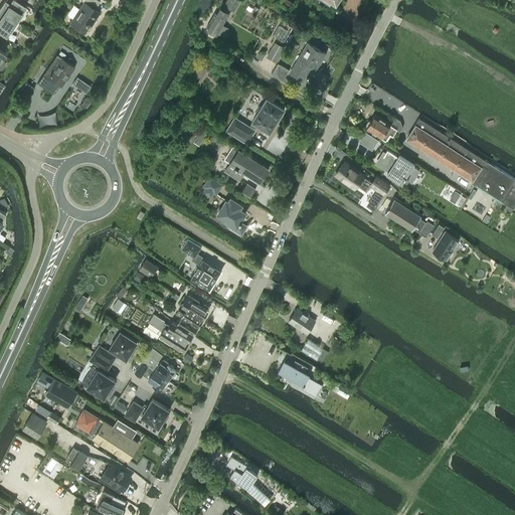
[(0,6),(0,10),(16,21),(22,12),(21,11),(24,6),(14,0),(11,0),(9,3),(4,0),(0,6)]
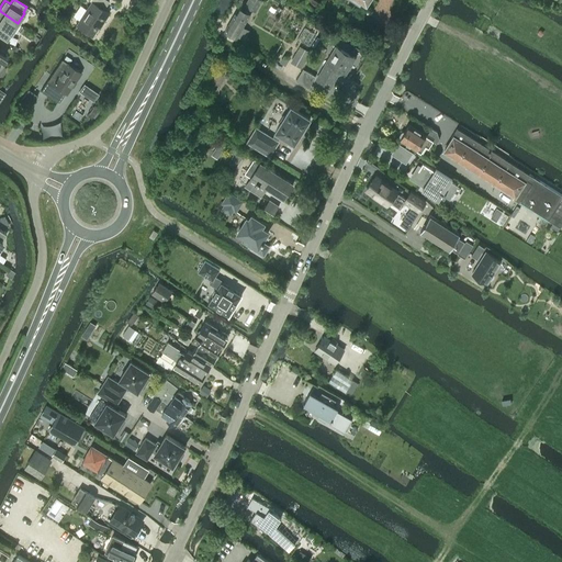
[(109,13),(103,10),(109,1),(107,0),(89,0),(91,1),(76,24),(91,35),(101,20),(102,21),(109,13)]
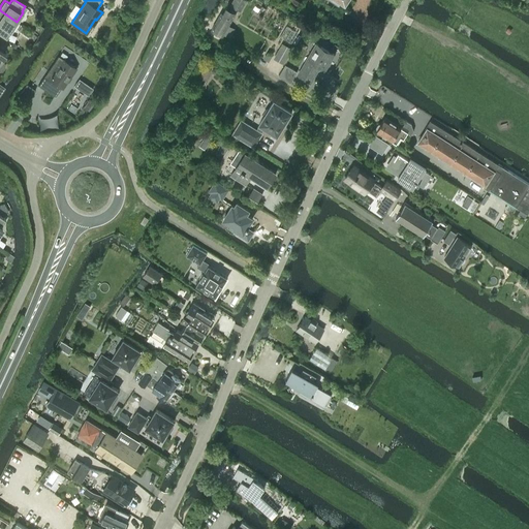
[(232,0),(230,5),(241,11),(247,0),(246,0),(232,0)]
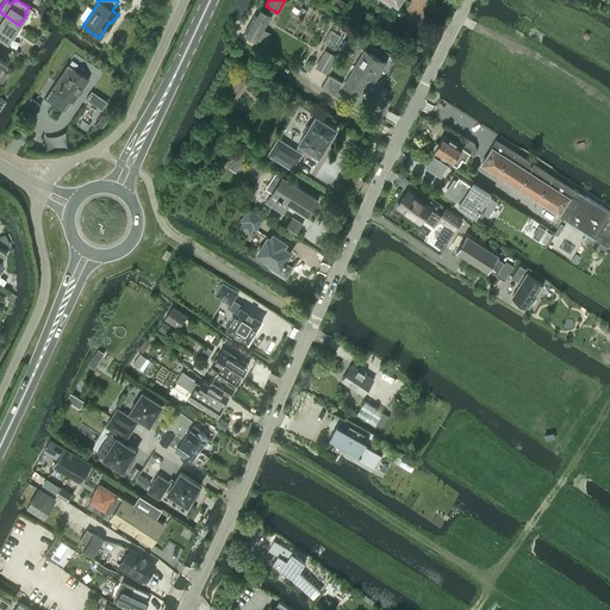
[(243,33),(256,41),(271,16),(261,10),(257,14),(255,13),(243,33)]
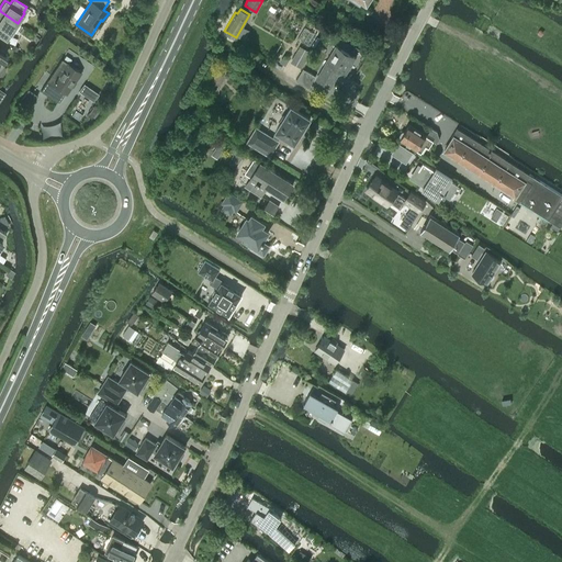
[(10,33),(18,23),(0,11),(0,34),(6,38),(10,33)]
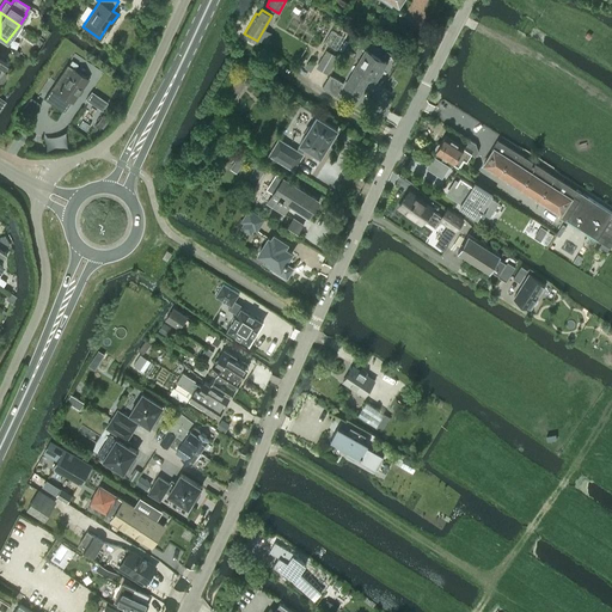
[(329,74),(338,56),(326,50),(316,68),(329,74)]
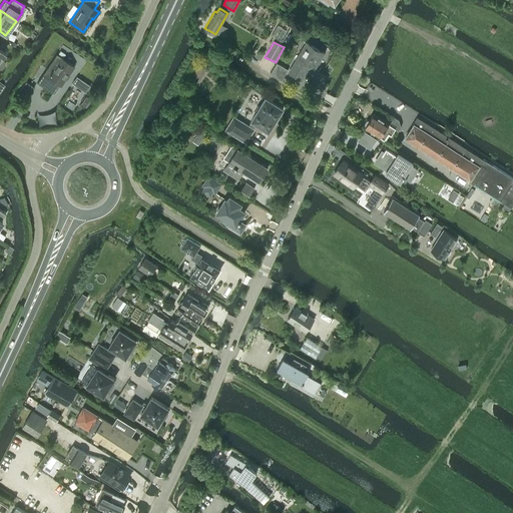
[(310,64),(316,67),(324,52),(307,42),(289,72),(301,79),(310,64)]
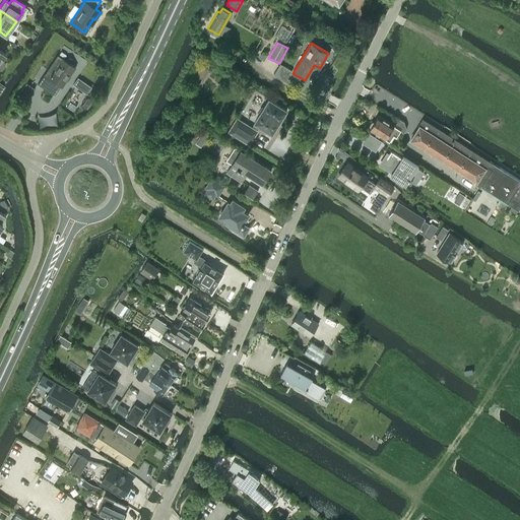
[(61,87),(75,67),(57,55),(38,83),(54,94),(60,86),(61,87)]
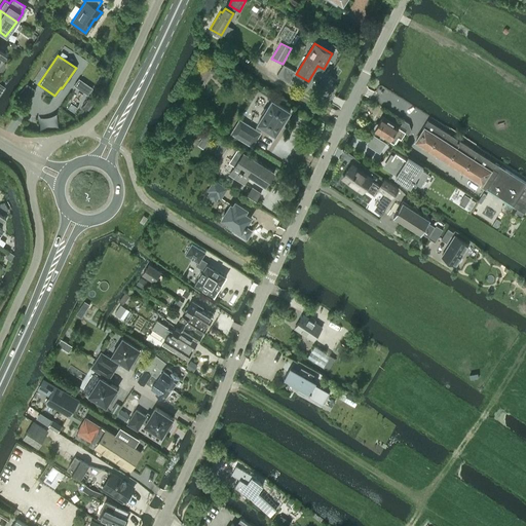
[(289,82),(295,71),(284,65),(276,75),(289,82)]
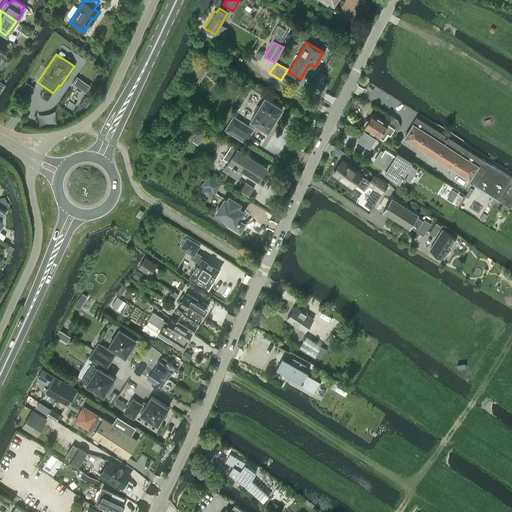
[(19,90),(28,96),(34,87),(25,81),(19,90)]
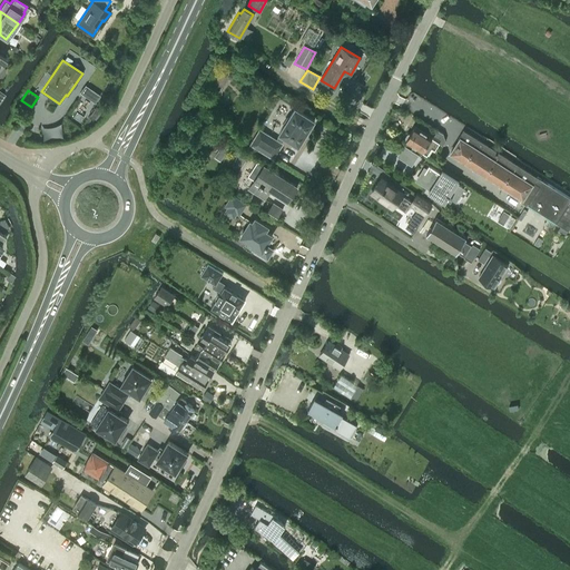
[(286,137),(298,146),(315,120),(295,108),(279,134),(281,135),(278,139),(283,141),(286,137)]
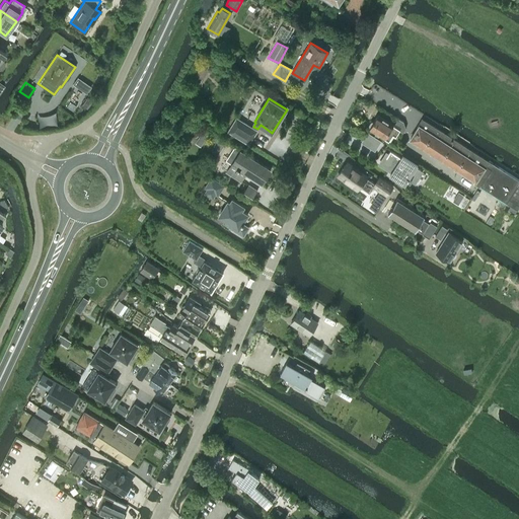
[(369,128),(386,138),(388,140),(392,134),(395,136),(399,130),(403,132),(405,128),(403,122),(398,118),(394,125),(378,115),(373,122),(372,122),(370,125),(370,126),(369,128)]
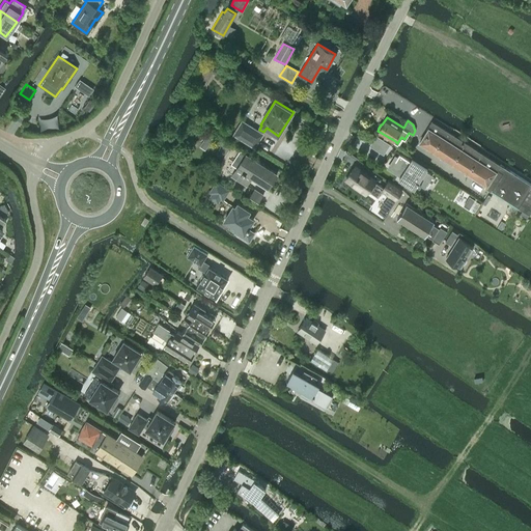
[(233,134),(254,146),(262,134),(242,120),(233,134)]
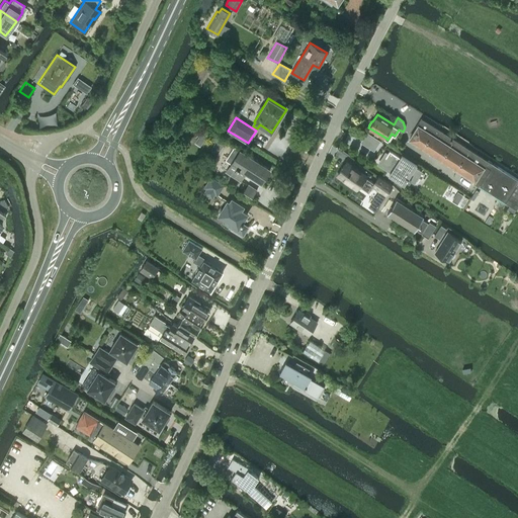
[(450,138),(448,137),(421,118),(409,139),(443,161),(443,162),(448,165),(449,164),(469,177),(468,178),(516,209),(517,205),(517,185),(516,184),(517,181),(517,180),(451,138),(452,137),(450,137),(450,138)]
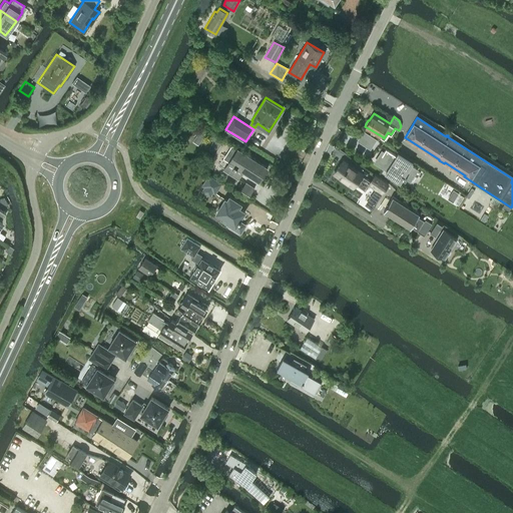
[(231,144),(223,158),(228,162),(223,169),(238,178),(243,170),(260,180),(268,167),(237,148),(231,144)]
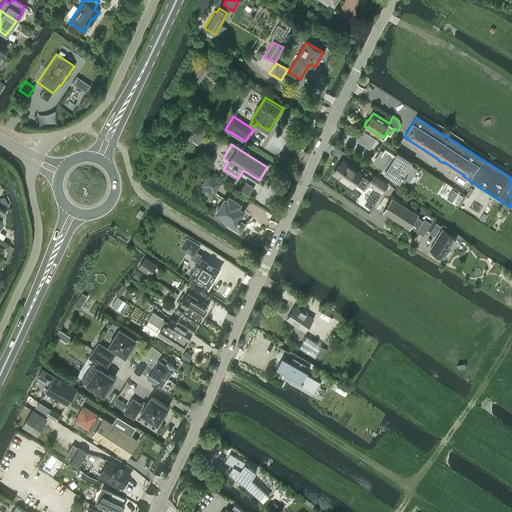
[(385,148),(378,160),(390,167),(387,172),(399,179),(401,176),(405,179),(406,178),(408,179),(415,167),(409,163),(411,161),(398,153),(397,156),(385,148)]
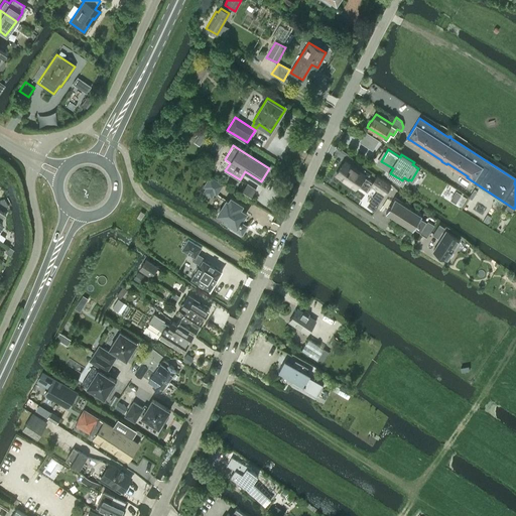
[(345,162),(337,173),(343,178),(342,179),(352,186),(353,184),(356,187),(358,184),(367,191),(372,185),(384,194),(390,185),(377,176),(373,181),(364,175),(345,162)]
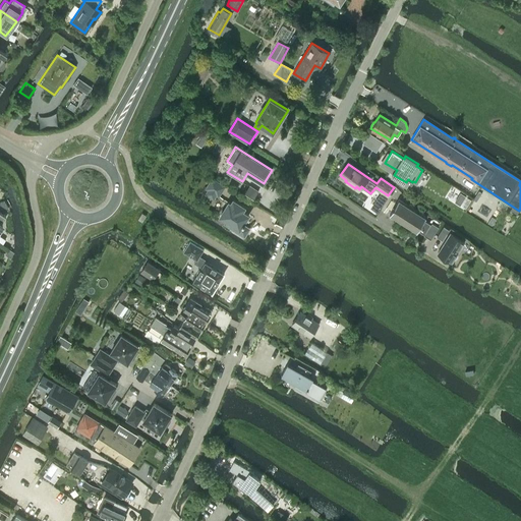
[(217,196),(218,196),(224,187),(213,180),(207,189),(208,190),(206,192),(215,198),(217,196)]
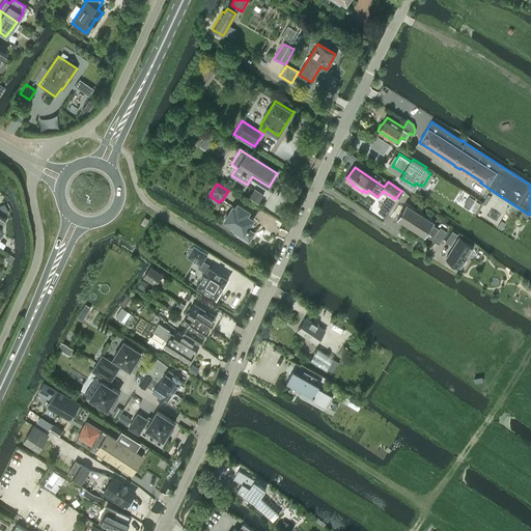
[(258,201),(263,195),(254,189),(250,196),(258,201)]
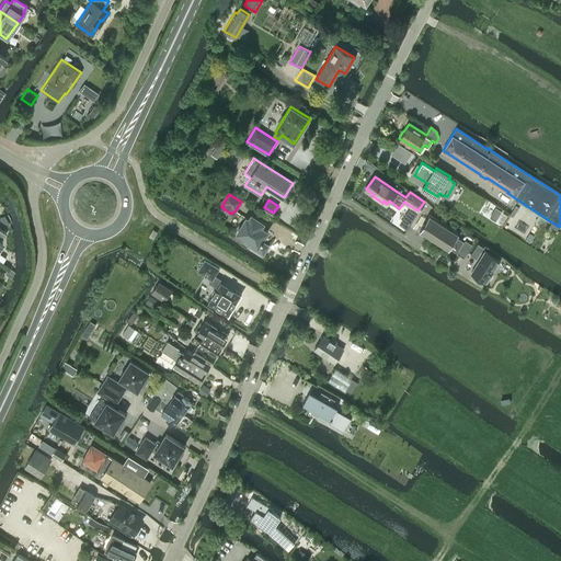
[(264,241),(262,240),(267,231),(261,227),(264,222),(251,215),(249,219),(247,217),(237,232),(251,241),(249,244),(263,254),(268,247),(263,242),(264,241)]
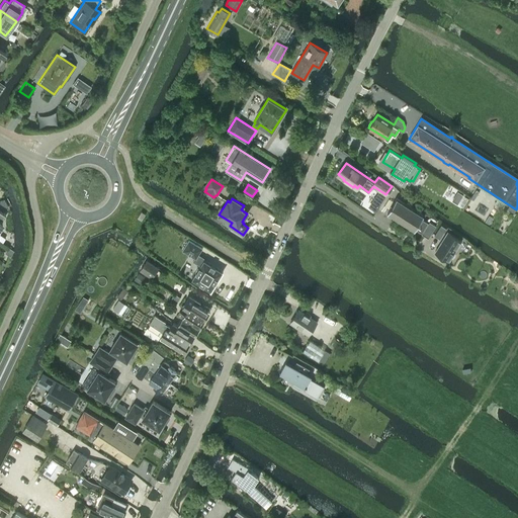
[(428,223),(422,219),(423,217),(396,199),(387,213),(415,230),(416,229),(422,233),(422,234),(428,238),(436,226),(430,222),(428,223)]
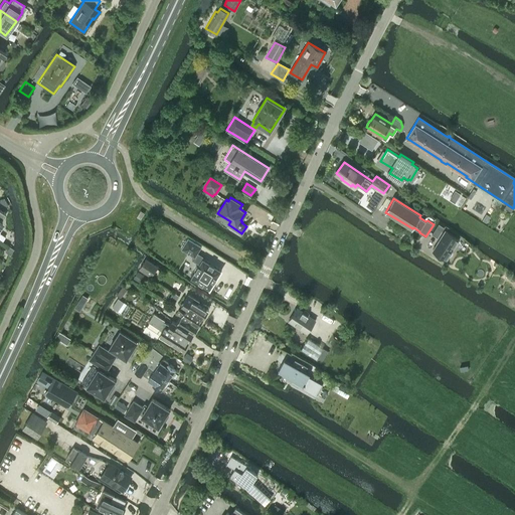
[(439,223),(432,234),(437,237),(444,227),(439,223)]
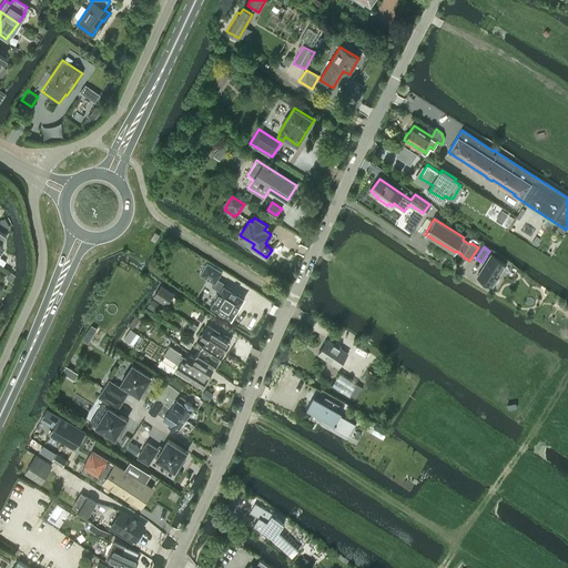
[(499,279),(498,276),(506,263),(492,254),(477,276),(493,285),(495,282),(497,282),(498,281),(499,279)]
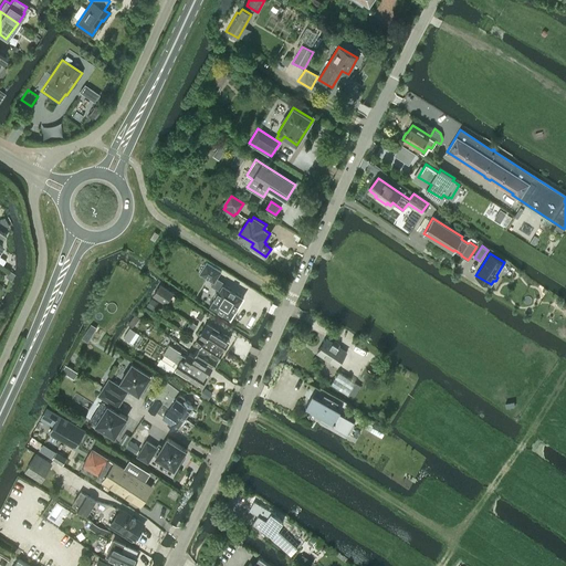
[(217,278),(221,271),(207,261),(199,273),(213,282),(211,285),(219,290),(210,304),(231,317),(243,296),(223,284),(224,282),(217,278)]
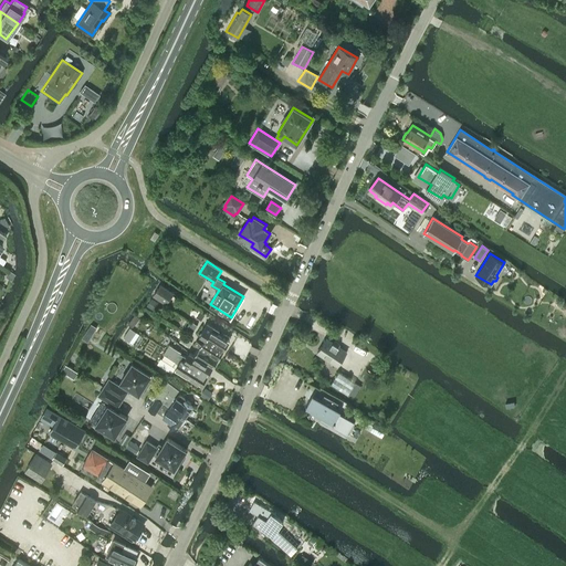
[(166,304),(174,293),(174,292),(160,284),(153,295),(166,304)]
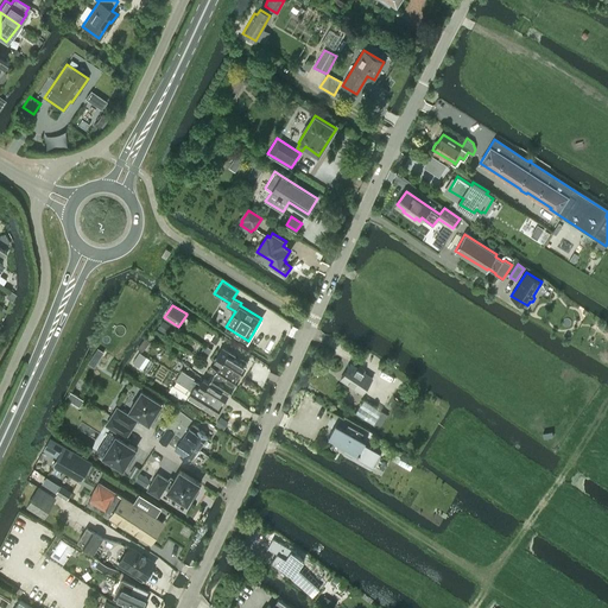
[(562,333),(567,325),(552,316),(548,323),(562,333)]
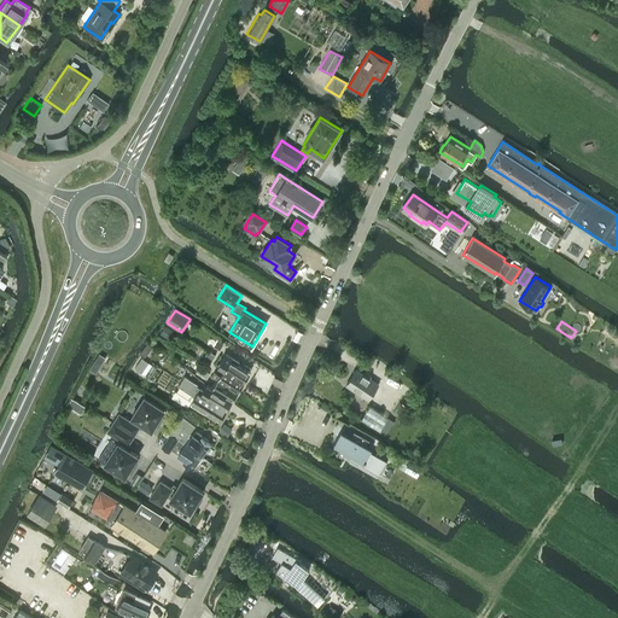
[(145,357),(153,347),(149,343),(140,353),(145,357)]
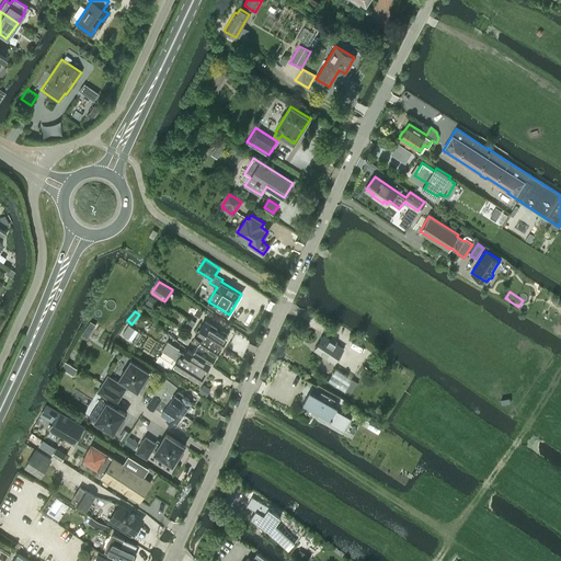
[(204,335),(221,347),(227,338),(215,331),(217,328),(205,320),(197,332),(204,335)]
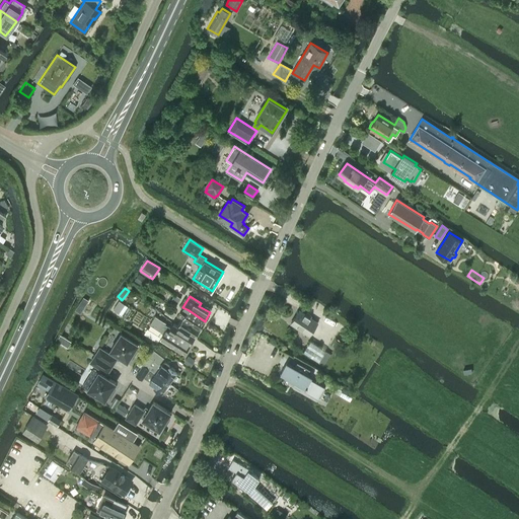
[(113,308),(119,313),(126,303),(120,299),(113,308)]
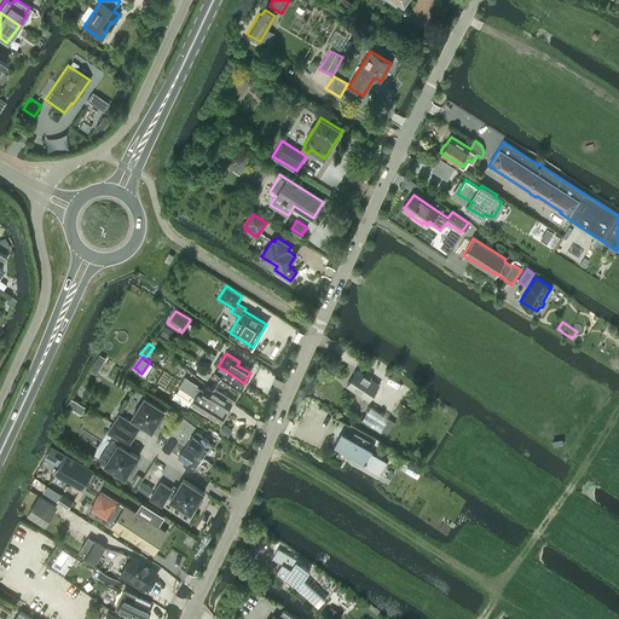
[(200,368),(196,372),(206,379),(209,374),(202,369),(200,368)]
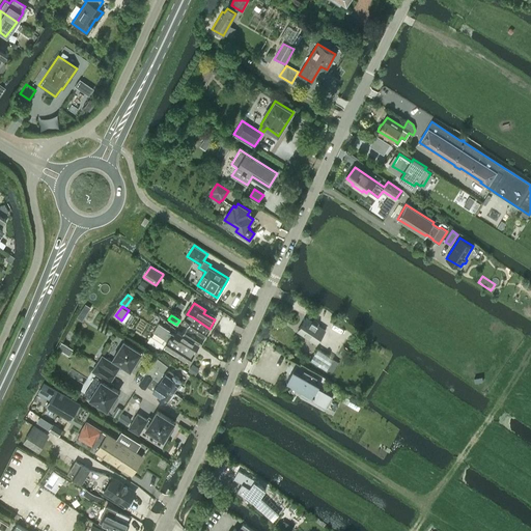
[(185,319),(183,322),(189,326),(204,336),(210,329),(193,317),(190,323),(185,319)]
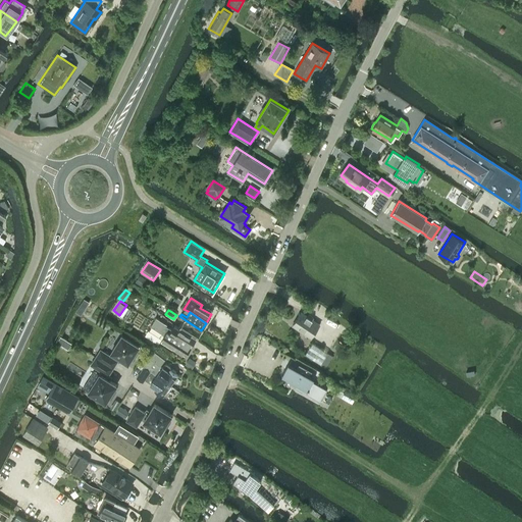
[(311,337),(319,324),(301,312),(293,325),(311,337)]
